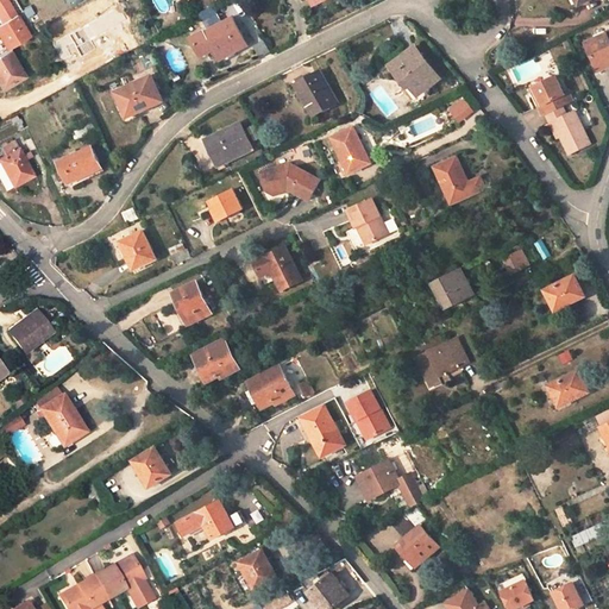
[(0,0),(0,16),(5,24),(18,16),(8,0),(0,0)]
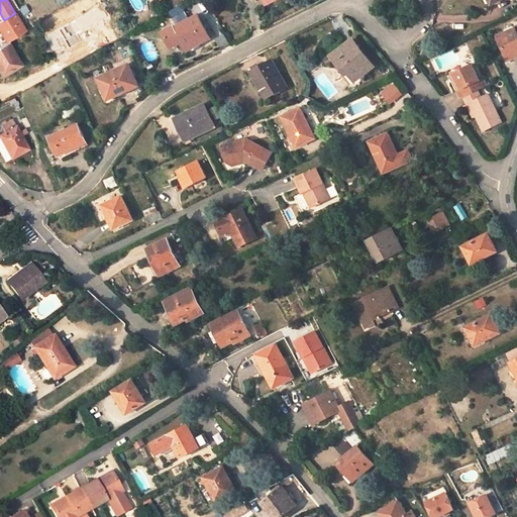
[(181,4),(169,10),(173,16),(184,10),(181,4)]
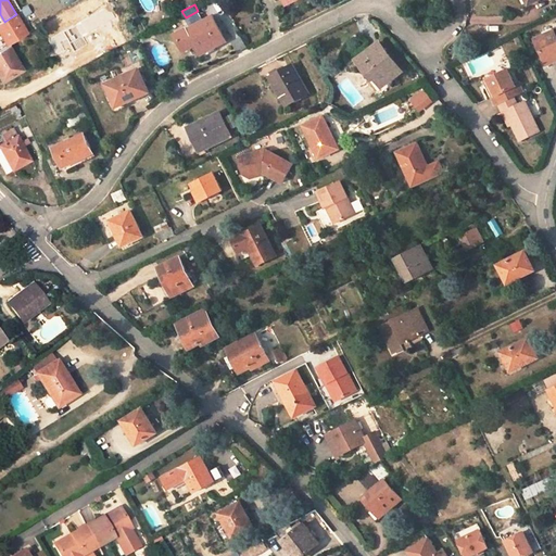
[(0,23),(0,32),(8,46),(28,34),(16,14),(4,22),(0,23)]
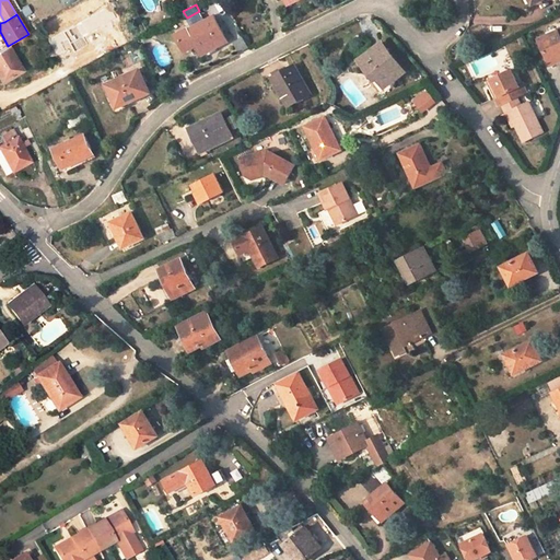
[(202,53),(226,39),(213,14),(191,27),(190,25),(178,32),(187,48),(198,43),(202,53)]
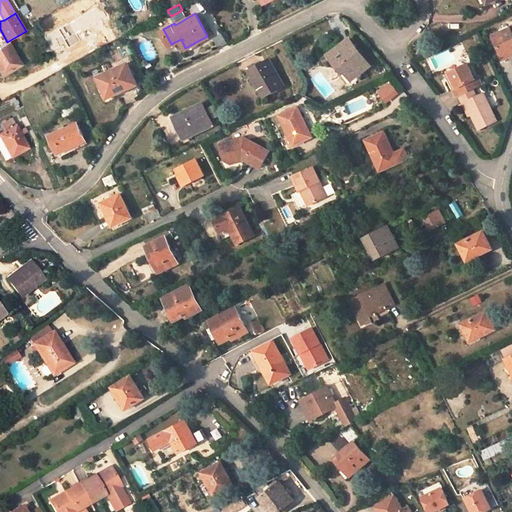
[(511,25),(493,35),(502,54),(511,49),(511,25)]
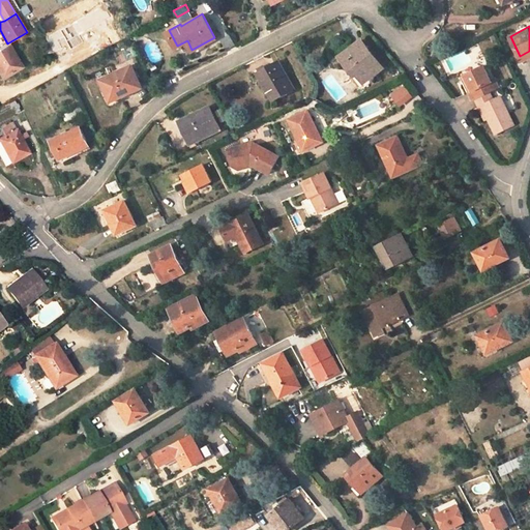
[(365,83),(383,68),(361,40),(341,57),(356,77),(358,75),(365,83)]
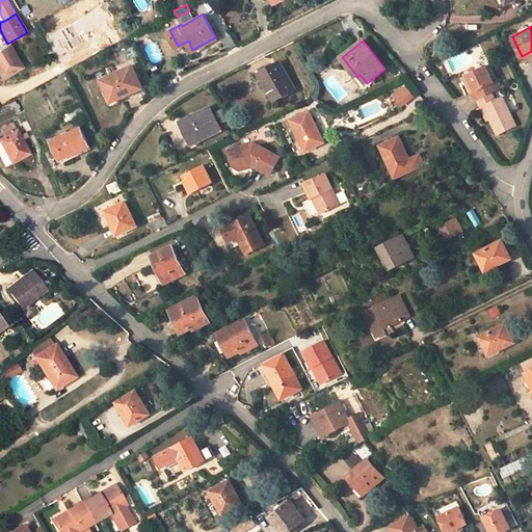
[(0,47),(0,67),(4,76),(20,67),(7,44),(0,47)]
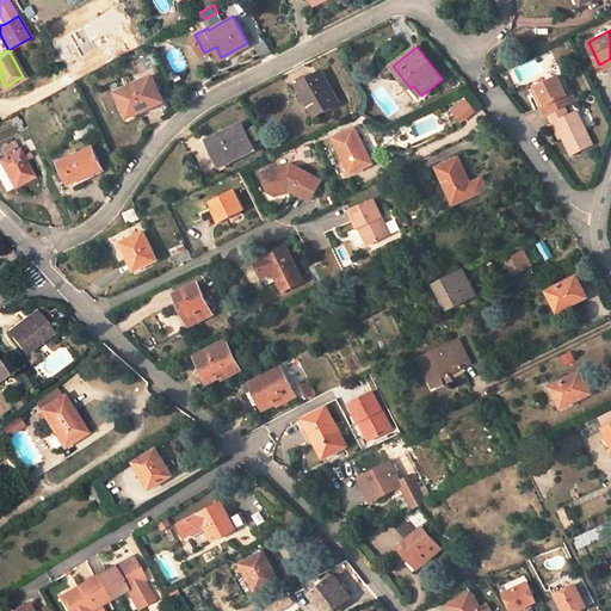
[(610,63),(610,59),(599,65),(602,69),(610,63)]
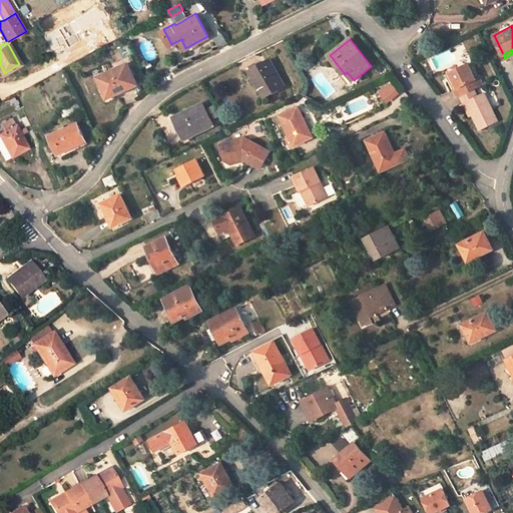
[(269,59),(249,70),(265,96),(284,85),(269,59)]
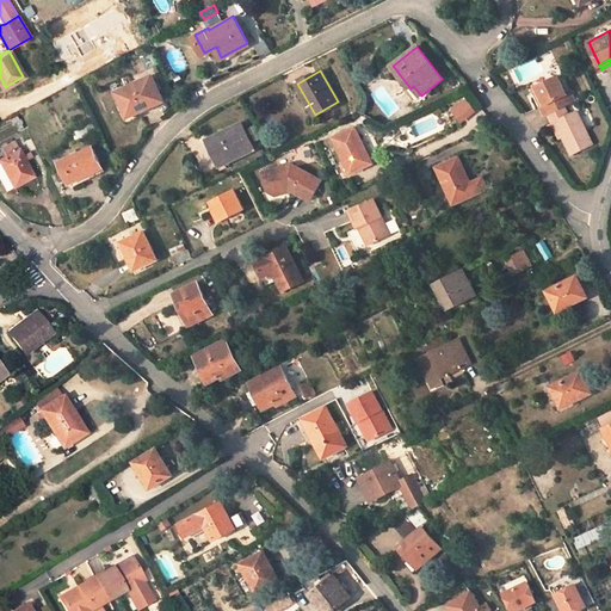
[(566,92),(569,90),(561,72),(556,74),(566,92)]
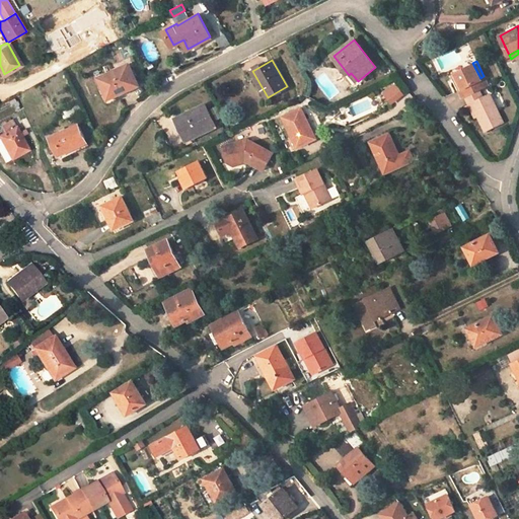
[(453,78),(458,88),(462,96),(464,94),(478,88),(488,83),(484,76),(480,78),(472,63),(454,71),(457,76),(453,78)]
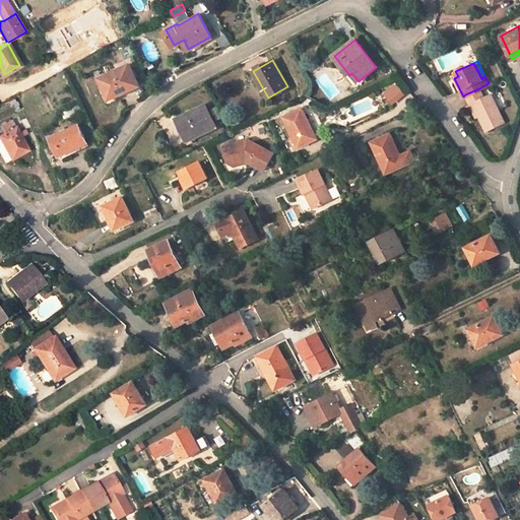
[(492,64),(495,77),(502,76),(499,63),(492,64)]
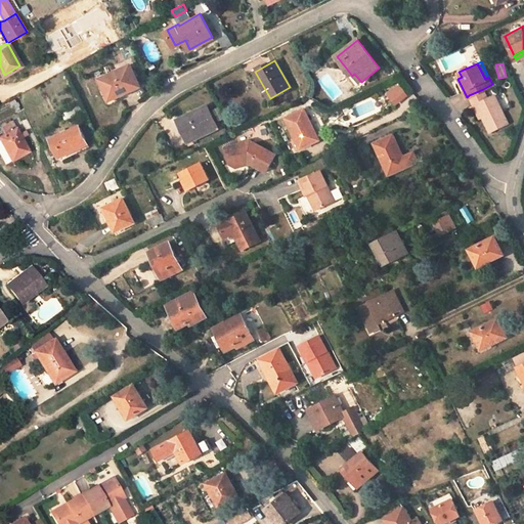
[(130,66),(99,80),(110,100),(139,86),(130,66)]
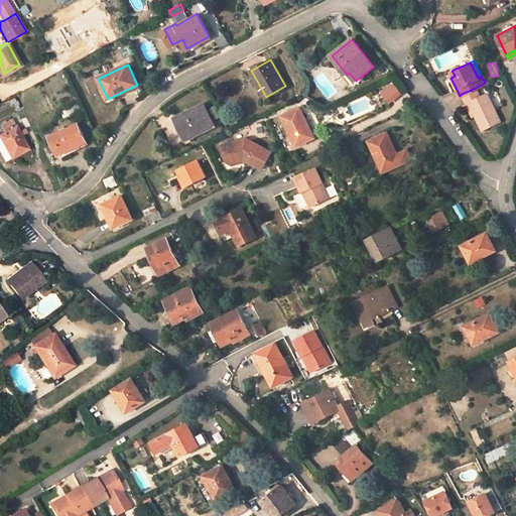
[(8,76),(11,88),(23,85),(20,72),(8,76)]
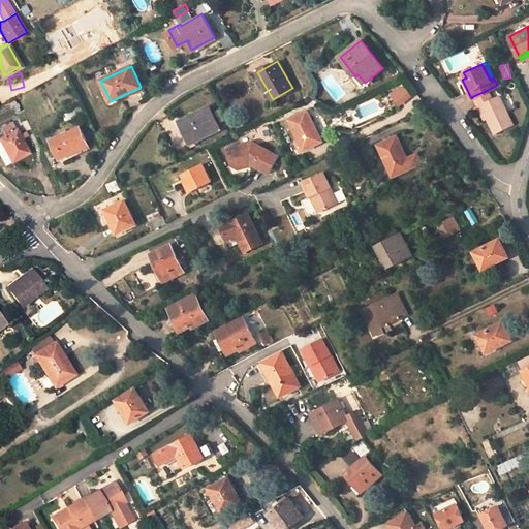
[(491,97),(488,90),(473,96),(477,104),(481,102),(494,130),(512,121),(499,93),(491,97)]
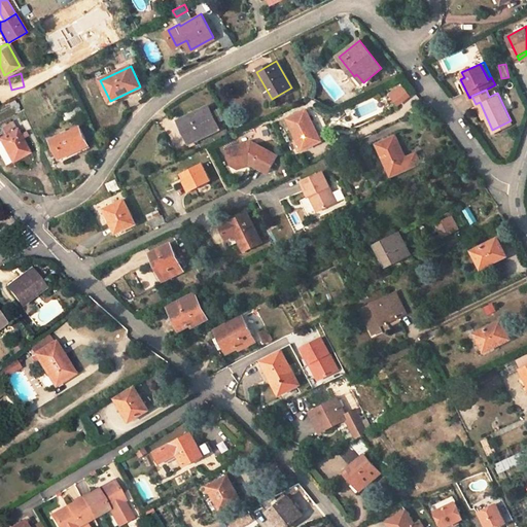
[(208,105),(180,119),(191,142),(219,129),(208,105)]
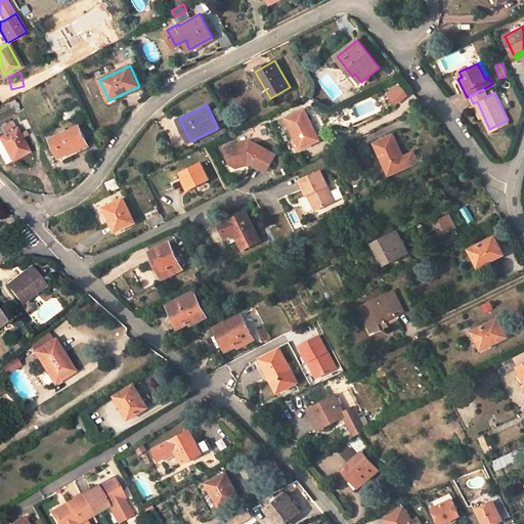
[(316,141),(302,112),(284,122),(294,141),(290,143),(295,151),(299,149),(299,150),(316,141)]
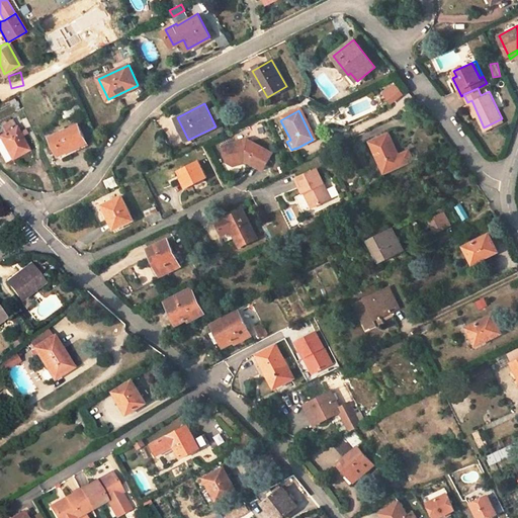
[(12,119),(0,125),(0,150),(6,161),(27,149),(12,119)]
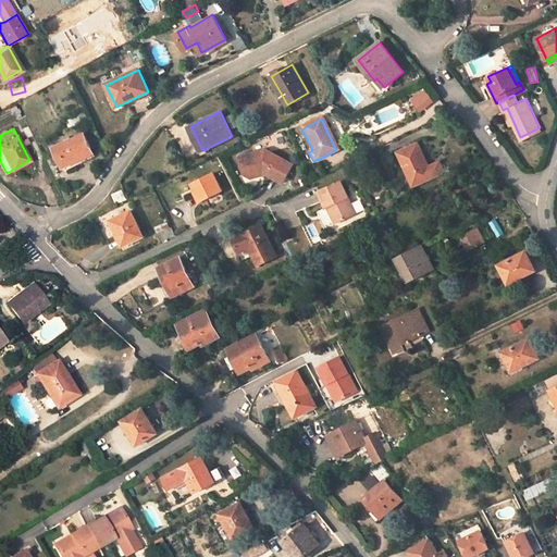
[(83,134),(53,149),(62,166),(91,150),(83,134)]
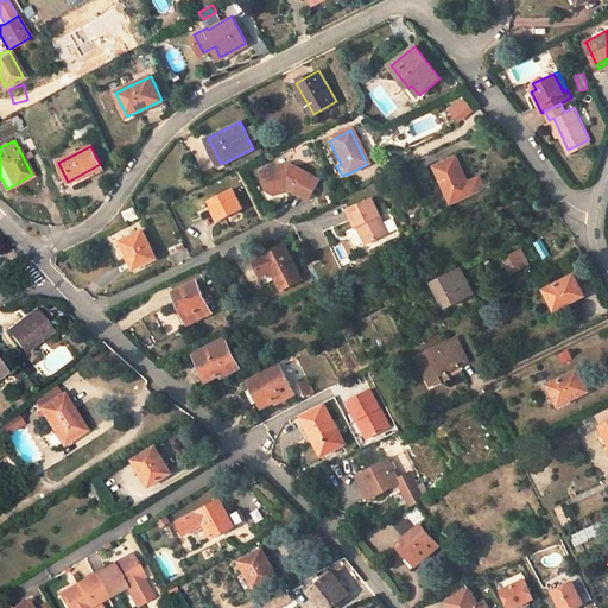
[(451,158),(431,170),(449,206),(470,195),(451,158)]
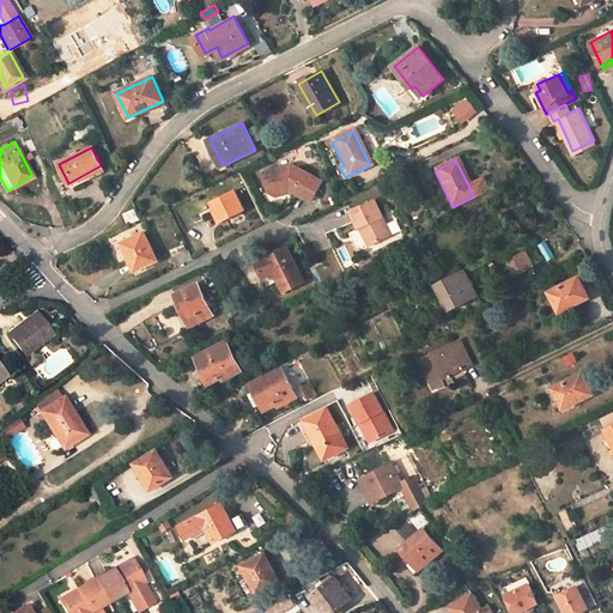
[(292,165),(265,171),(269,190),(277,198),(286,195),(286,192),(291,190),(311,201),(322,182),(292,165)]
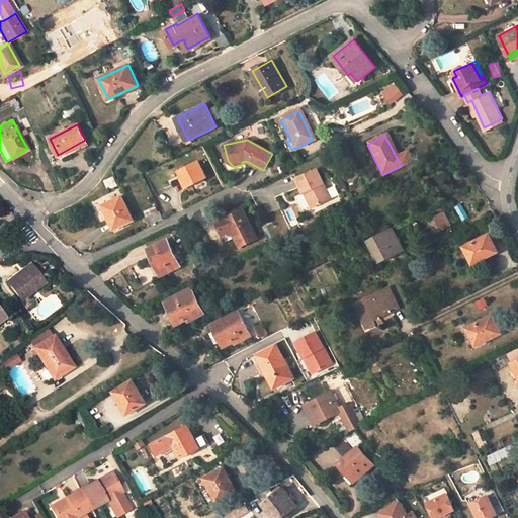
[(207,179),(198,162),(180,171),(184,178),(181,179),(186,189),(207,179)]
